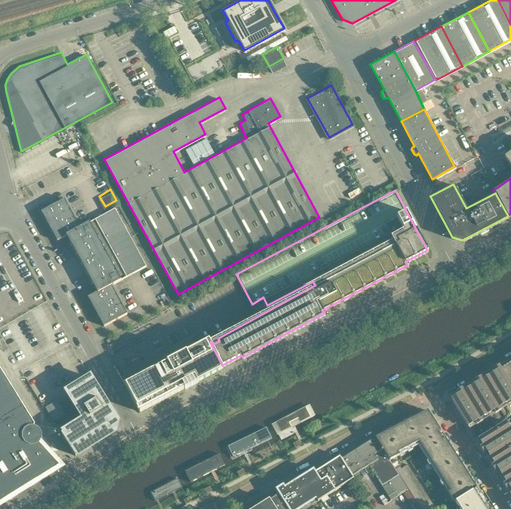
[(145,264),(114,206),(79,225),(64,197),(41,209),(57,239),(66,234),(70,241),(69,242),(91,282),(92,282),(96,289),(87,295),(103,324),(126,312),(111,283),(145,264)]
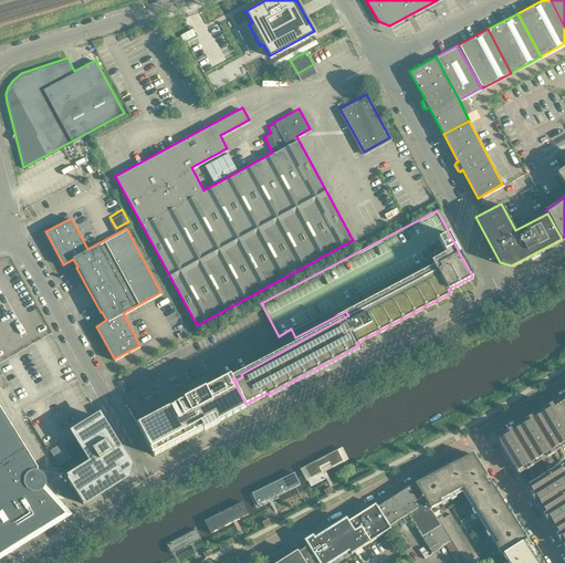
[(203,427),(247,405),(232,378),(230,374),(223,378),(222,377),(201,388),(189,395),(145,418),(136,423),(137,424),(148,445),(153,451),(152,452),(153,452),(154,452),(203,426),(203,427)]
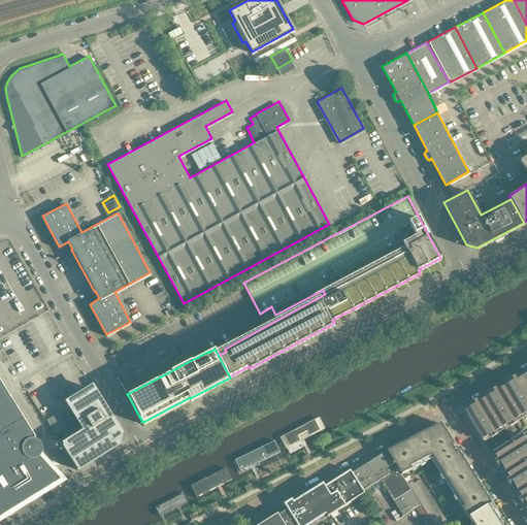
[(116,351),(106,356),(112,366),(122,361),(116,351)]
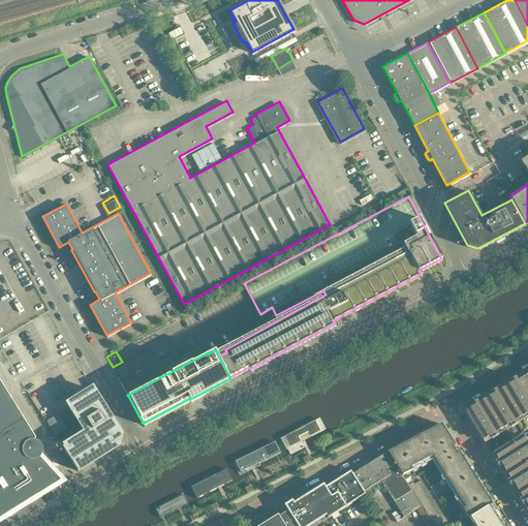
[(527,371),(523,374),(510,382),(504,387),(491,395),(485,398),(472,406),(465,410),(483,438),(485,437),(501,464),(505,470),(514,483),(518,489),(526,501),(527,504),(527,371)]
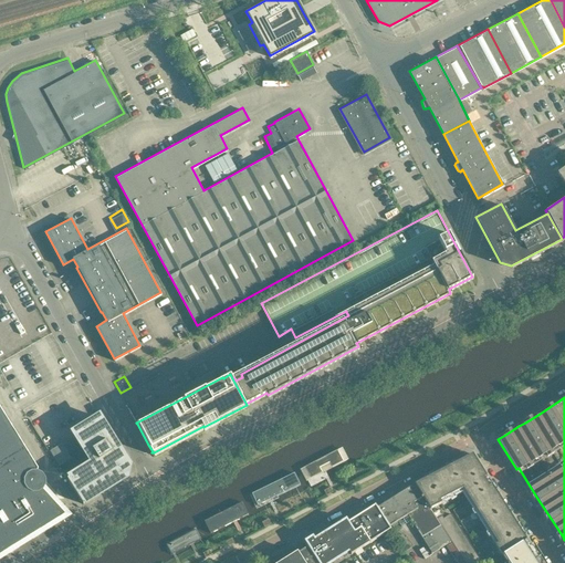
[(38,467),(22,442),(24,442),(14,426),(12,427),(6,416),(0,407),(0,553),(65,512),(56,502),(45,491),(43,488),(45,482),(45,477),(42,471),(37,469),(38,467)]
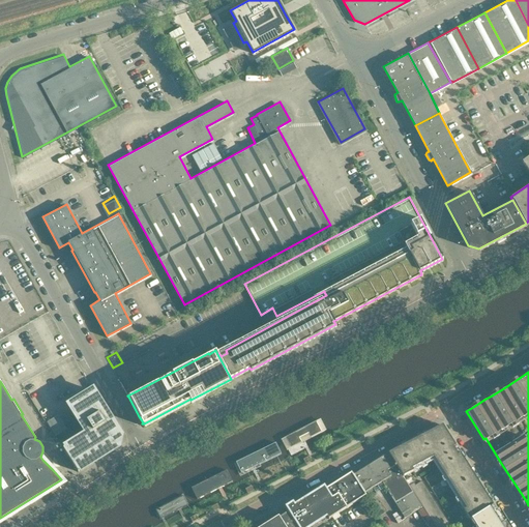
[(118,444),(120,434),(92,388),(69,403),(76,414),(87,431),(62,446),(78,470),(118,444)]
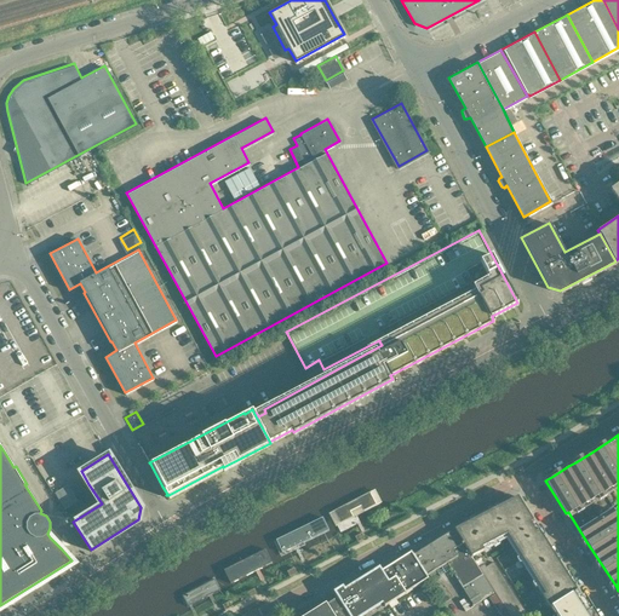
[(53,491),(63,506),(76,499),(74,494),(67,483),(53,491)]
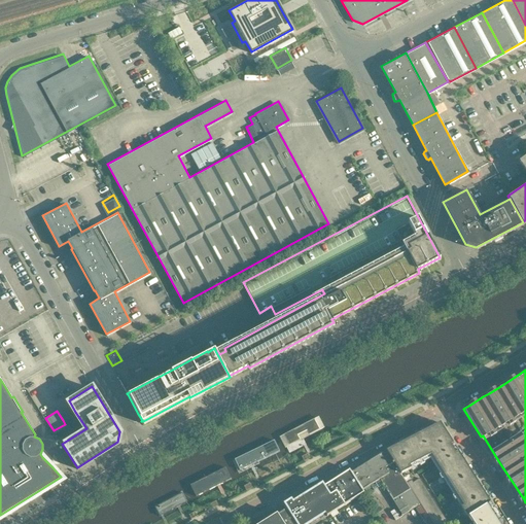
[(291,429),(295,439),(334,423),(329,414),(291,429)]
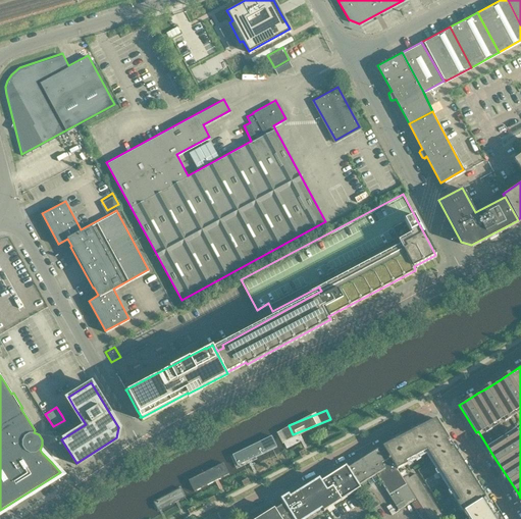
[(485,496),(448,436),(435,416),(382,444),(381,445),(396,466),(397,466),(406,461),(405,459),(426,448),(458,498),(456,500),(462,510),(485,496)]
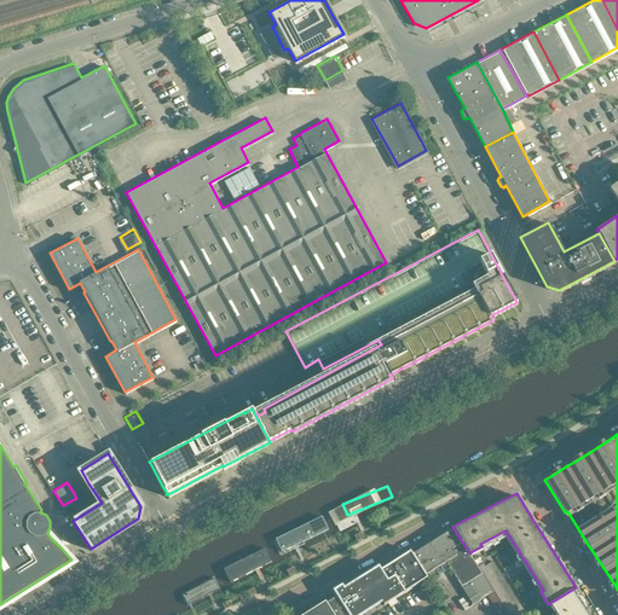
[(283,534),(288,545),(333,526),(328,515),(283,534)]
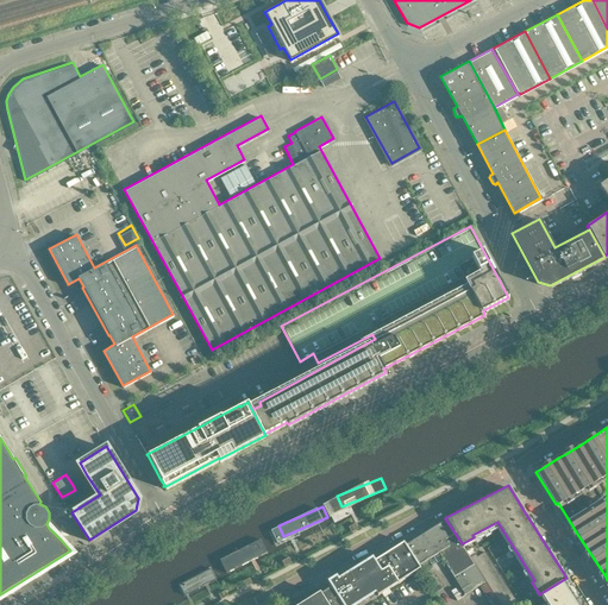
[(462,543),(445,518),(406,543),(419,563),(438,550),(464,592),(486,579),(469,554),(463,543),(462,543)]
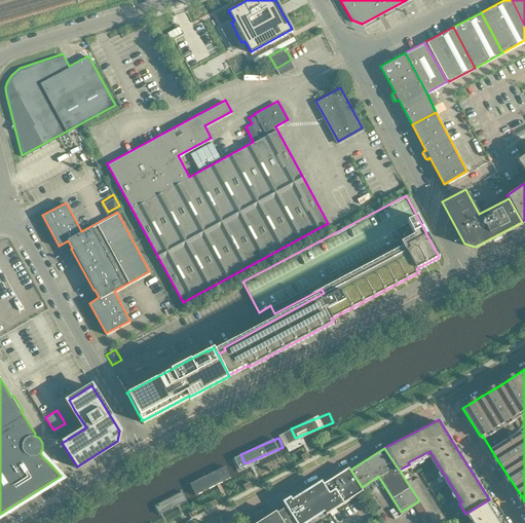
[(195,478),(199,487),(236,472),(233,461),(195,478)]
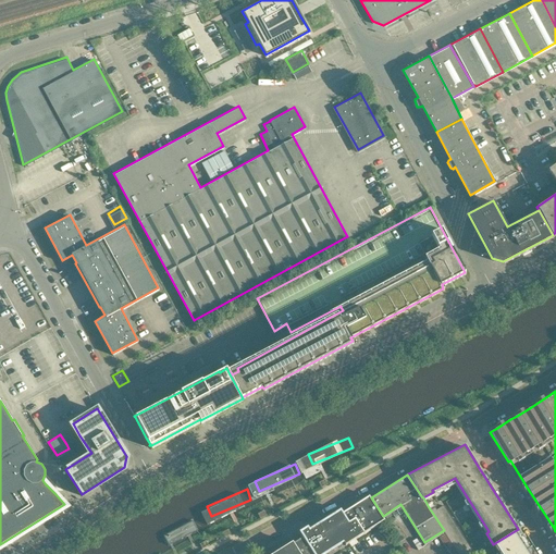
[(345,543),(384,518),(383,516),(371,497),(369,494),(337,514),(335,512),(309,528),(308,526),(300,530),(300,529),(298,530),(301,536),(312,553),(321,553),(343,540),(345,543)]
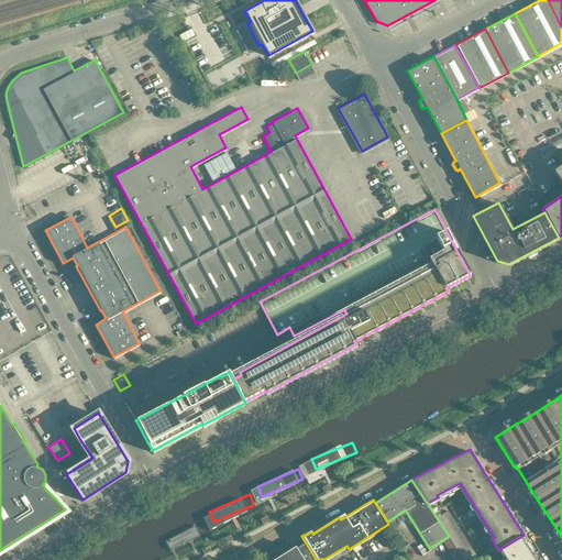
[(477,555),(449,509),(448,508),(447,508),(440,512),(439,509),(433,513),(449,536),(463,559),(470,559),(471,559),(476,557),(476,556),(477,555)]
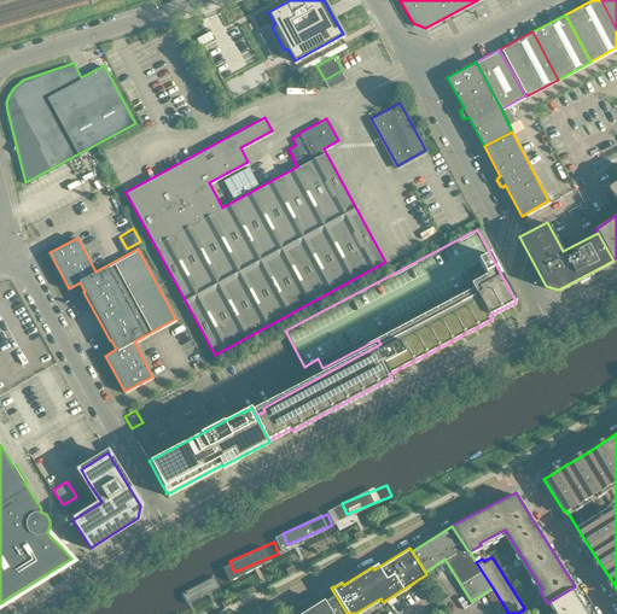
[(178,592),(184,603),(225,578),(219,568),(178,592)]
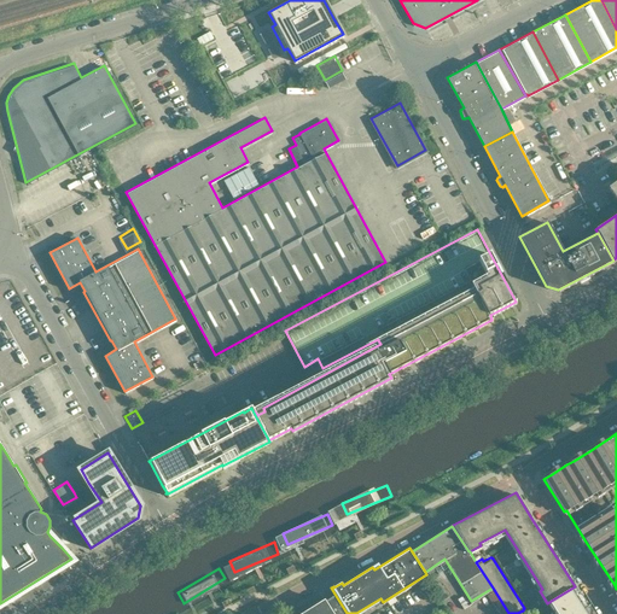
[(592,613),(575,586),(547,603),(553,613),(592,613)]
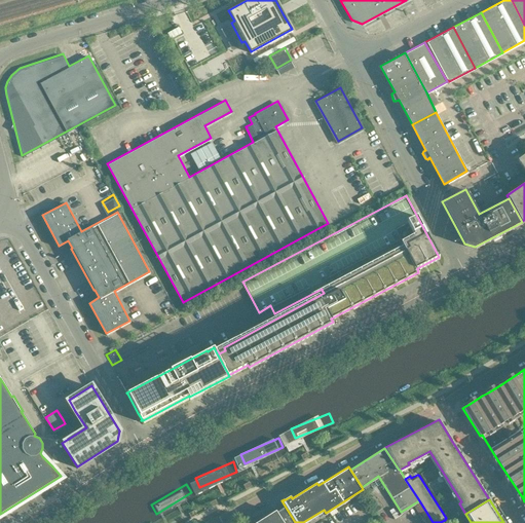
[(295,522),(285,506),(280,509),(257,522),(295,522)]
